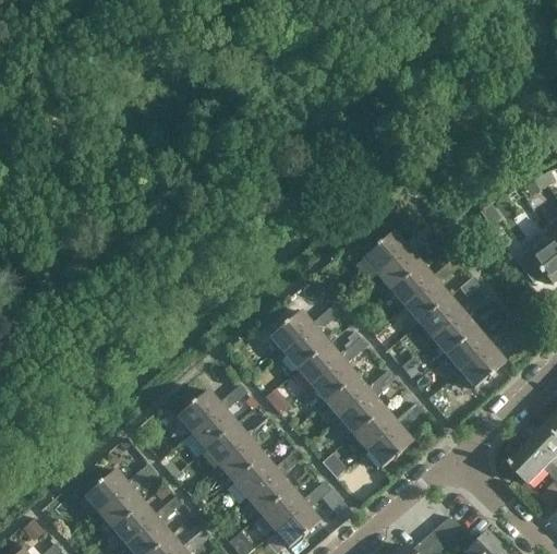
[(552,169),(543,173),(551,183),(556,180),(556,177),(552,169)]
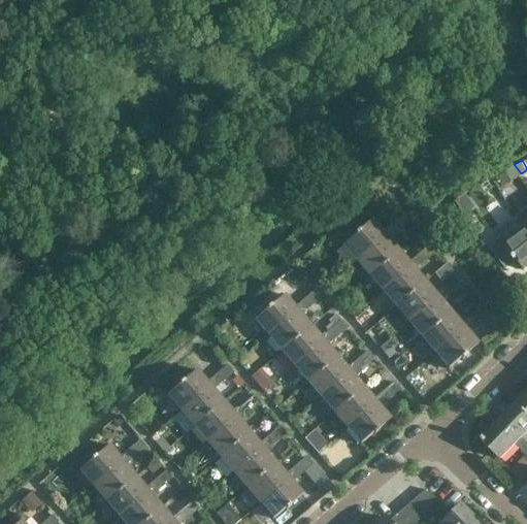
[(513,178),(521,173),(514,164),(506,168),(513,178)]
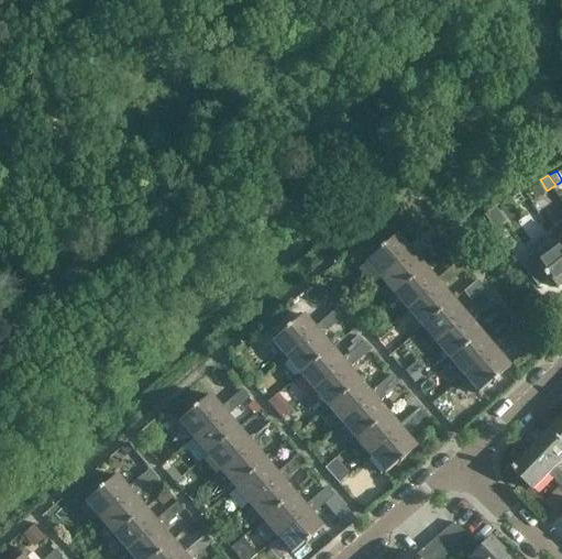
[(485,208),(503,231),(514,222),(497,200),(485,208)]
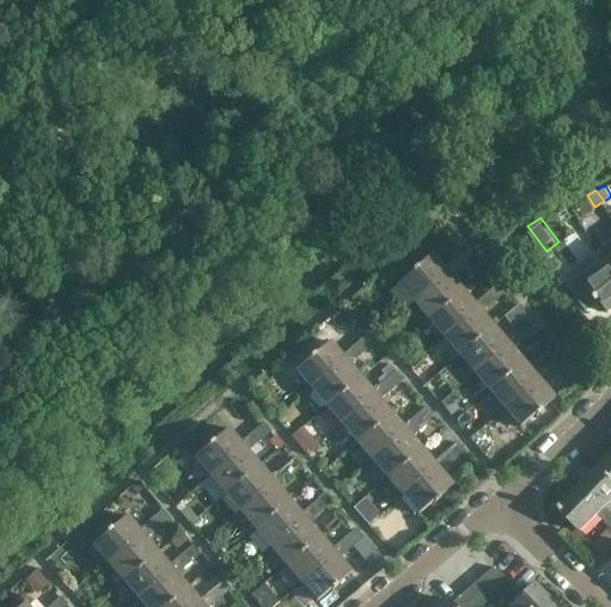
[(610,239),(600,246),(610,261),(610,239)]
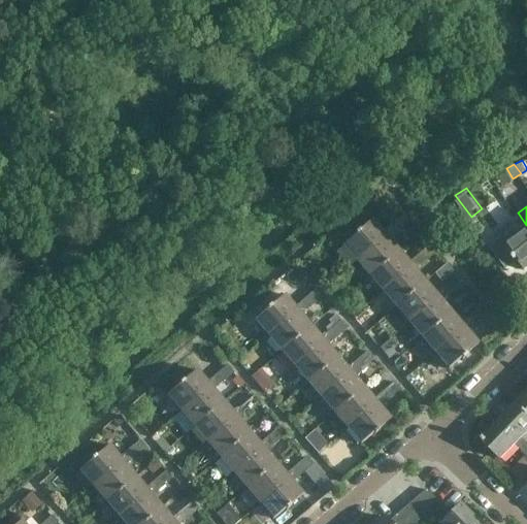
[(408,220),(402,211),(393,220),(399,228),(408,220)]
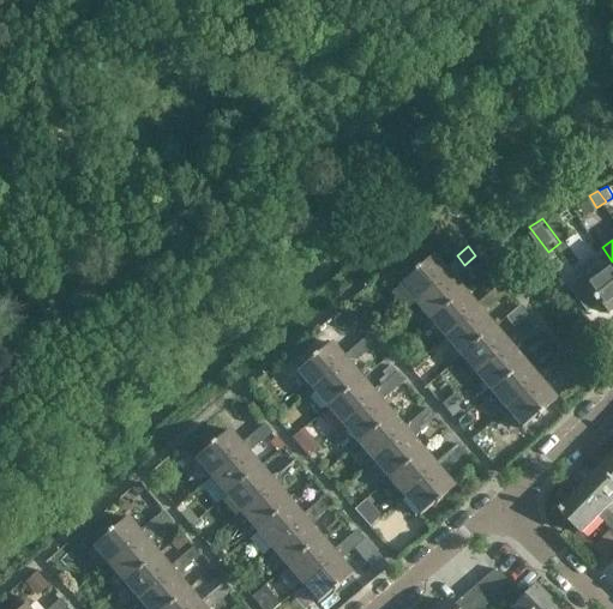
[(583,273),(570,283),(589,308),(602,299),(611,311),(612,309),(612,261),(602,247),(578,266),(583,273)]
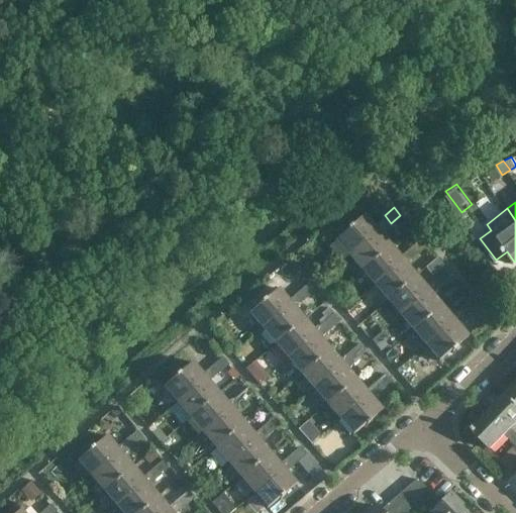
[(366,212),(328,243),(341,258),(348,251),(349,253),(379,228),(382,231),(391,223),(385,215),(376,223),(366,212)]
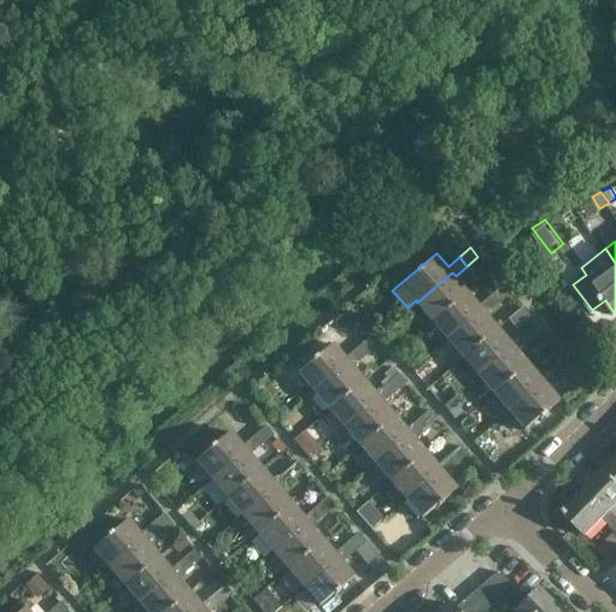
[(452,272),(417,302),(432,321),(468,289),(456,276),(452,272)]
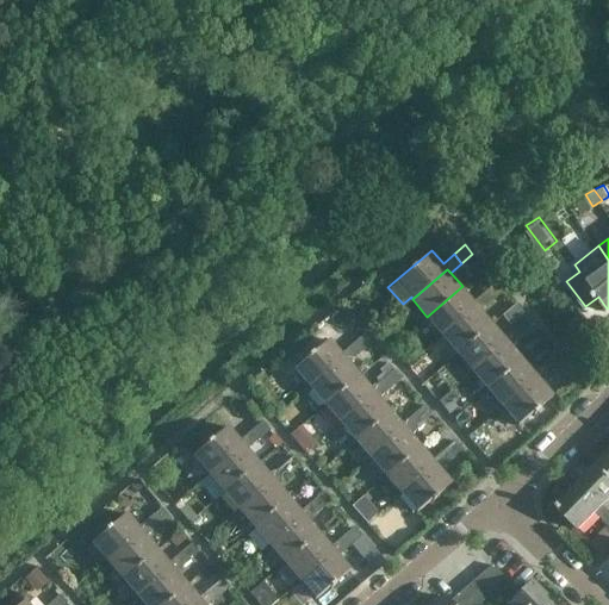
[(491,298),(503,288),(495,280),(484,289),(491,298)]
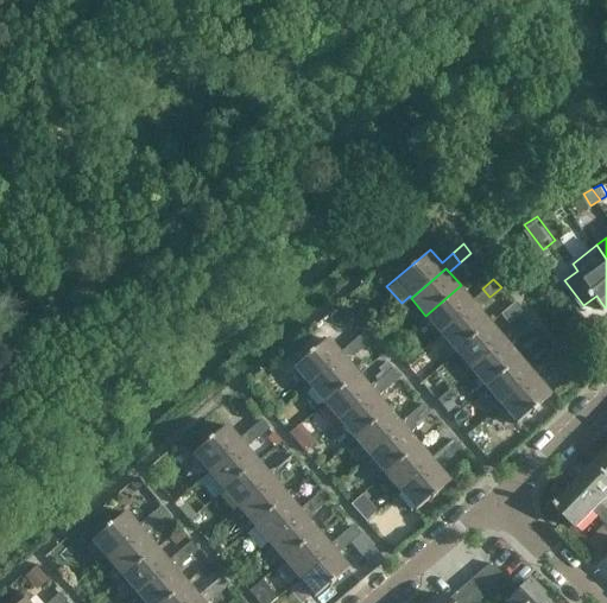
[(461,285),(425,316),(441,332),(475,303),(479,308),(489,297),(482,289),(472,298),(461,285)]
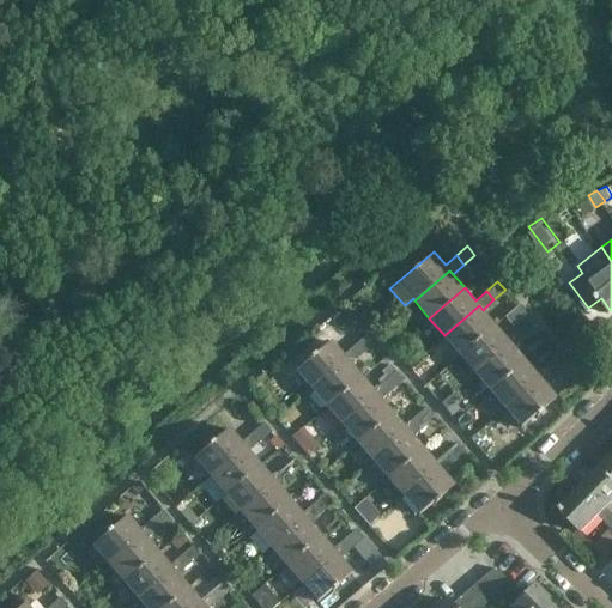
[(526,311),(517,302),(504,314),(513,323),(526,311)]
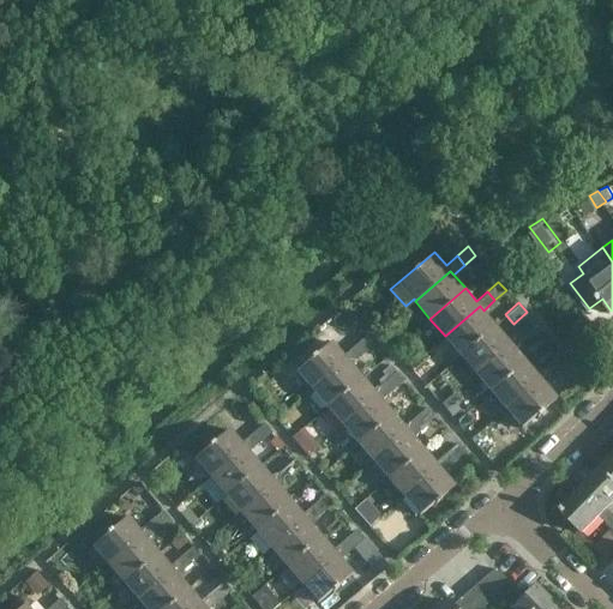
[(480,306),(445,336),(461,354),(496,324),(484,311),(480,306)]
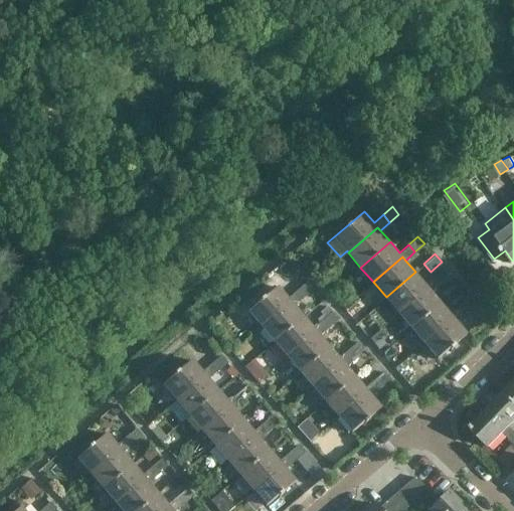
[(450,274),(444,267),(435,275),(441,282),(450,274)]
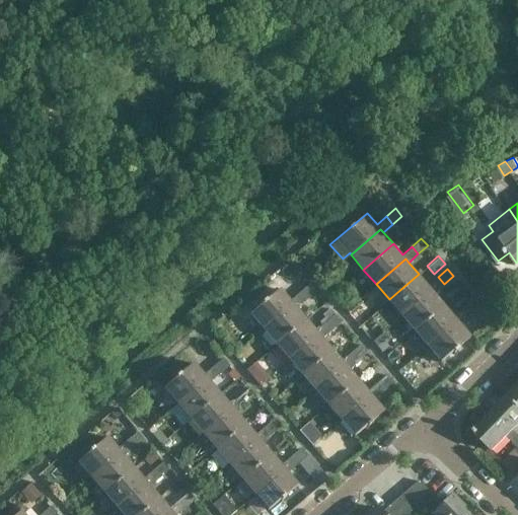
[(444,284),(438,277),(428,285),(419,274),(389,299),(401,314),(432,289),(435,292),(444,284)]
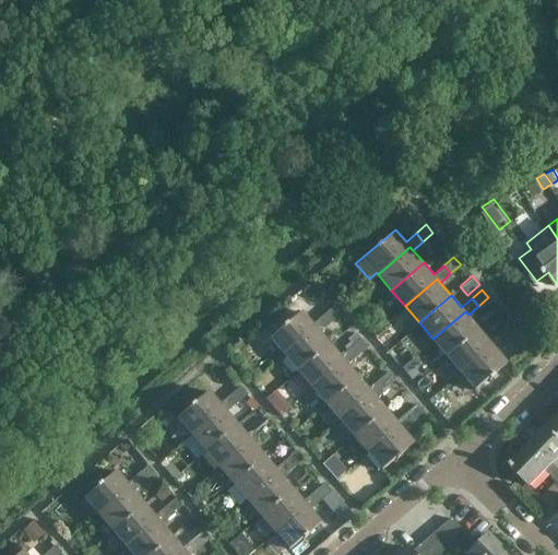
[(340,313),(333,304),(323,313),(330,320),(340,313)]
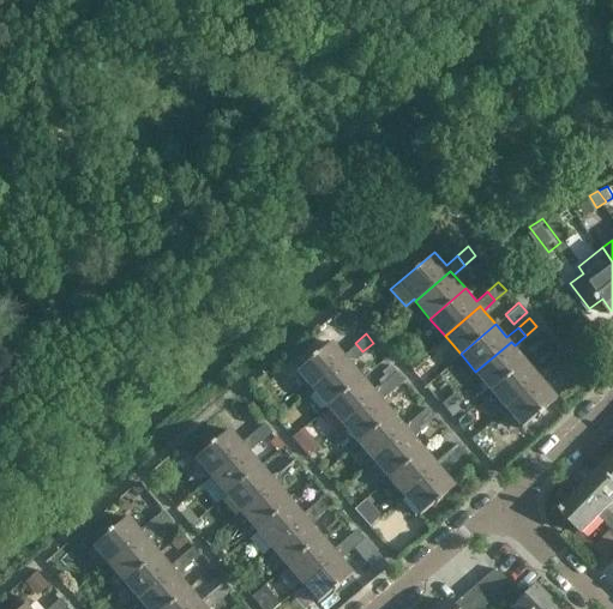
[(362,351),(355,343),(344,353),(332,339),(298,369),(313,387),(348,357),(352,361),(362,351)]
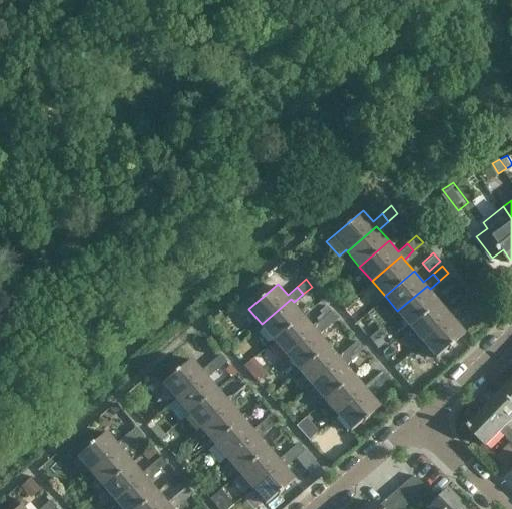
[(439,301),(430,289),(427,286),(397,311),(410,326),(439,301)]
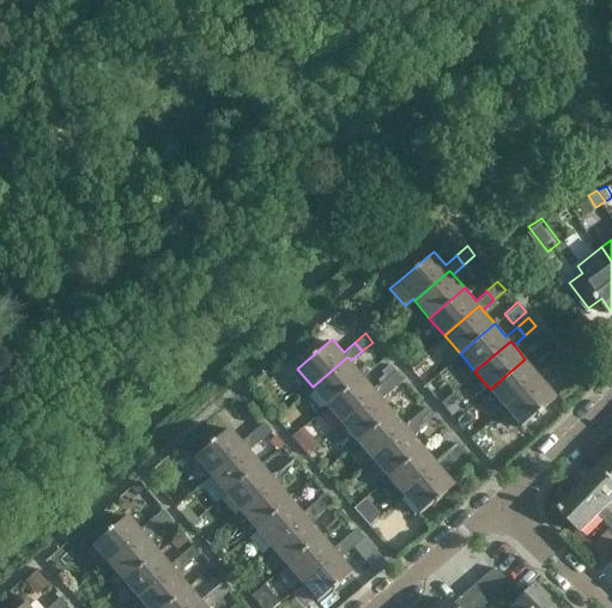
[(547,363),(555,371),(565,362),(558,353),(547,363)]
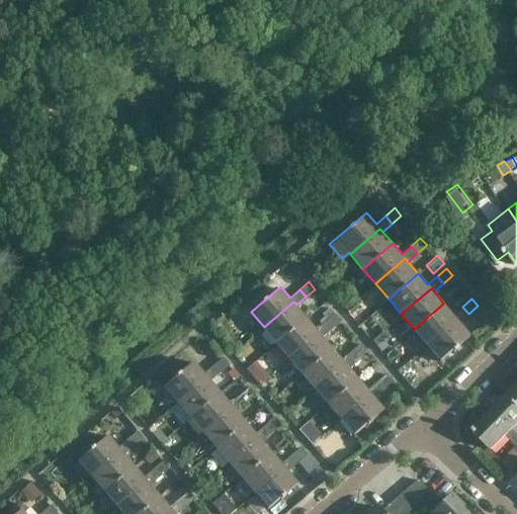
[(296,305),(293,302),(264,327),(276,342),(307,317),(296,305)]
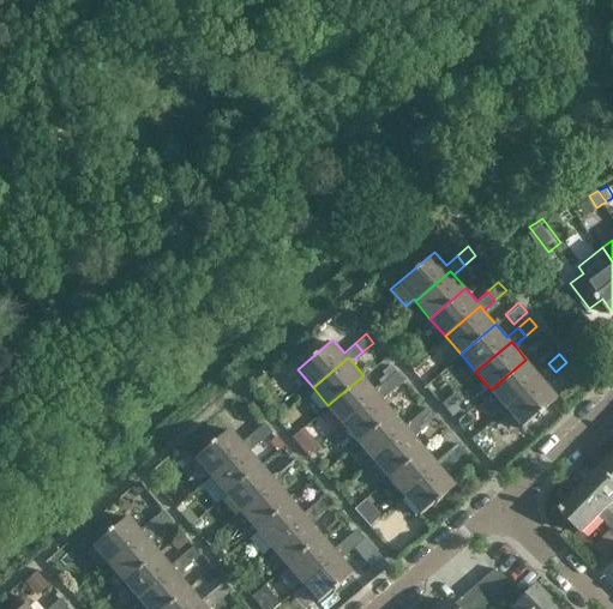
[(526,360),(491,390),(506,408),(541,378),(545,381),(556,372),(548,363),(538,373),(526,360)]
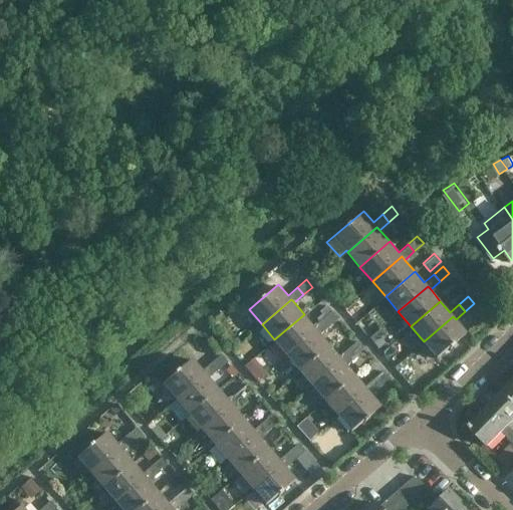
[(304,314),(274,339),(287,354),(317,329),(319,332),(329,325),(322,317),(332,309),(327,303),(320,309),(322,312),(317,316),(320,319),(313,325),(304,314)]
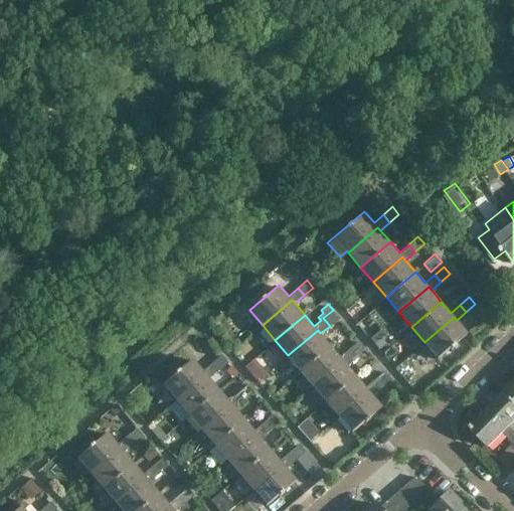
[(339,318),(333,310),(323,318),(330,326),(339,318)]
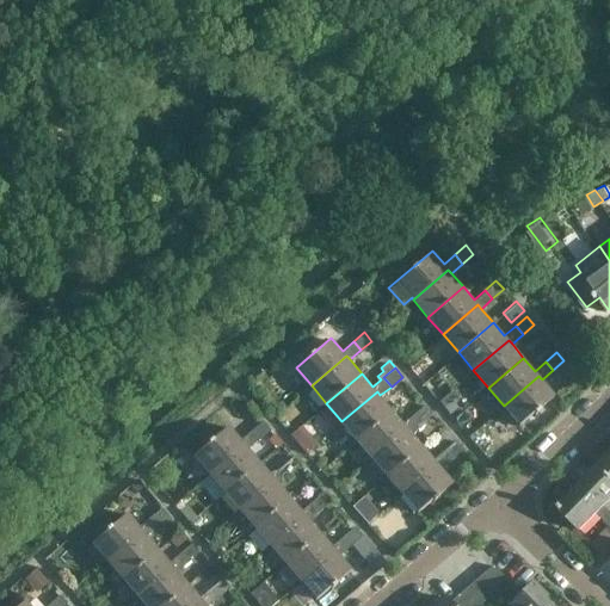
[(538,376),(504,406),(519,424),(554,394),(542,379),(538,376)]
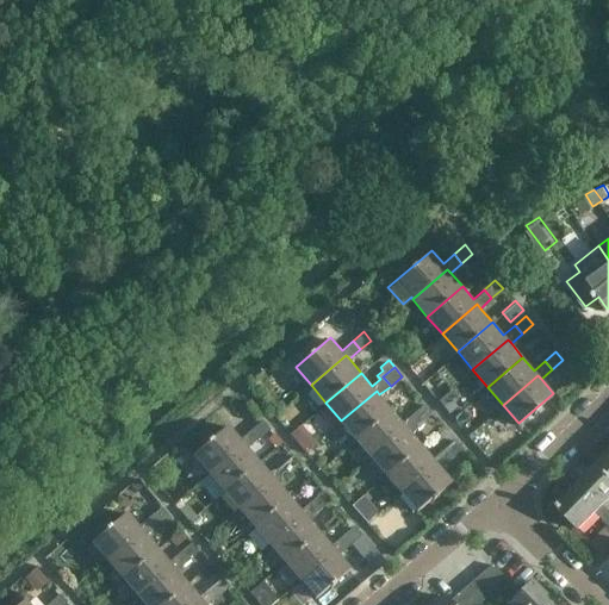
[(379,394),(377,391),(341,420),(356,438),(391,409),(379,394)]
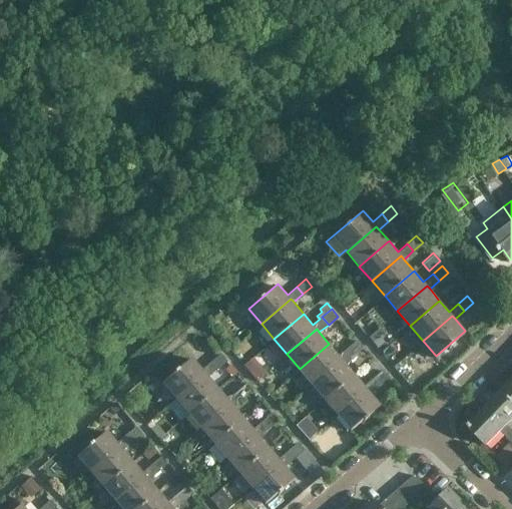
[(363,346),(357,339),(348,347),(355,355),(358,353),(357,351),(363,346)]
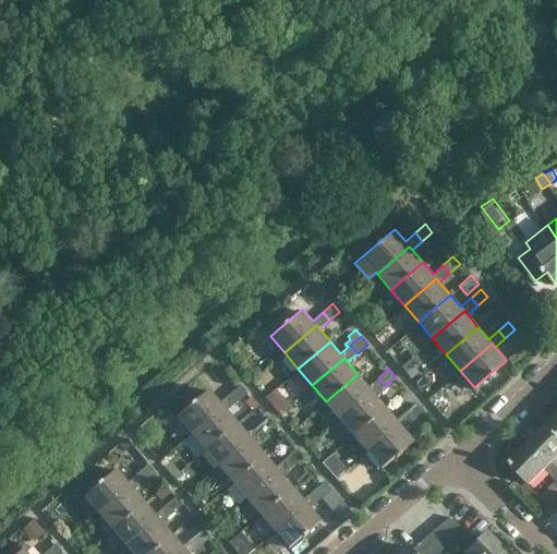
[(386,386),(378,377),(367,386),(358,374),(326,401),(339,418),(372,390),(376,395),(386,386)]
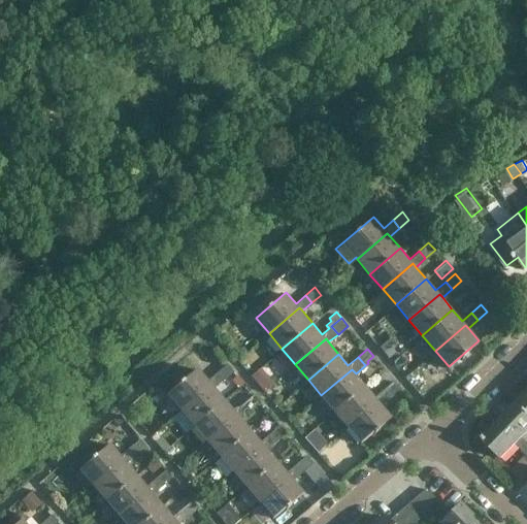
[(224,378),(233,369),(227,362),(218,370),(224,378)]
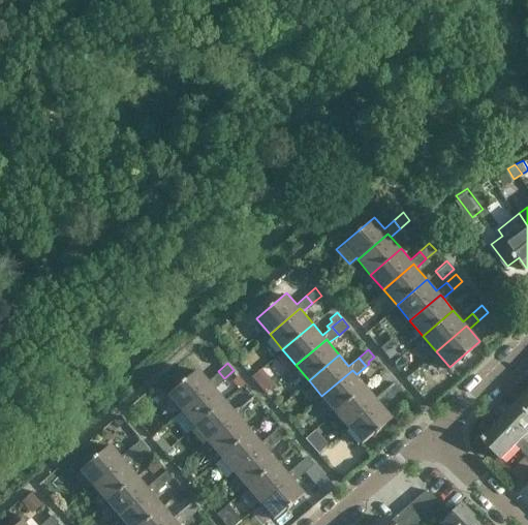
[(198,368),(168,393),(182,409),(212,383),(215,387),(224,378),(218,371),(209,379),(198,368)]
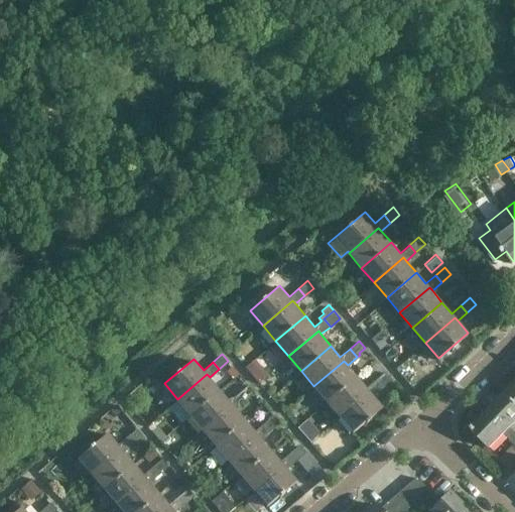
[(348,365),(344,361),(313,386),(327,401),(356,376),(348,365)]
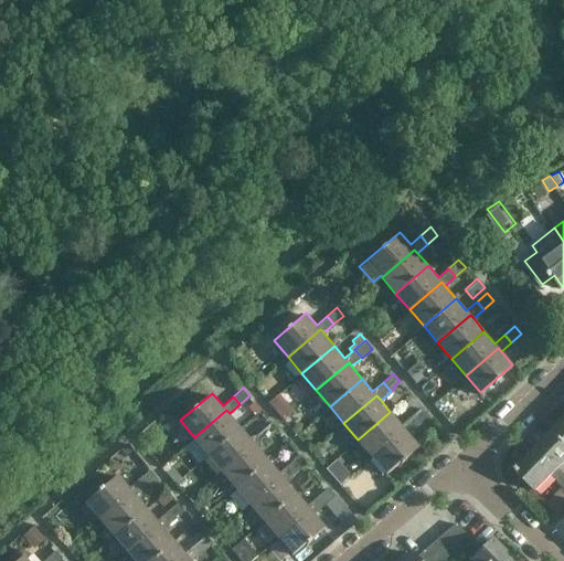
[(288,411),(278,400),(273,404),(284,416),(288,411)]
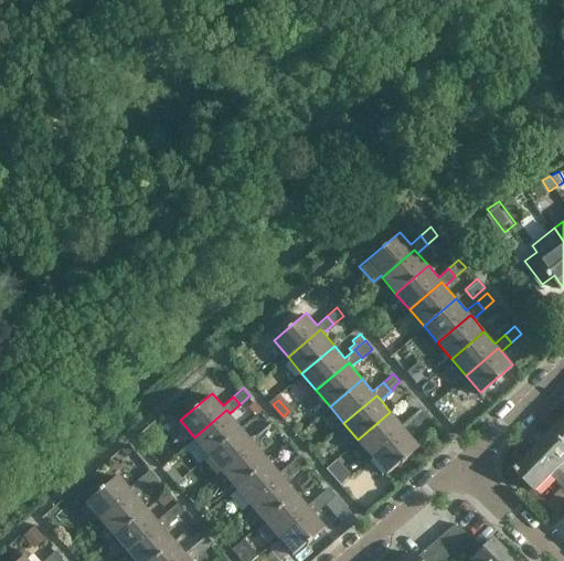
[(428,414),(422,405),(411,414),(417,423),(428,414)]
